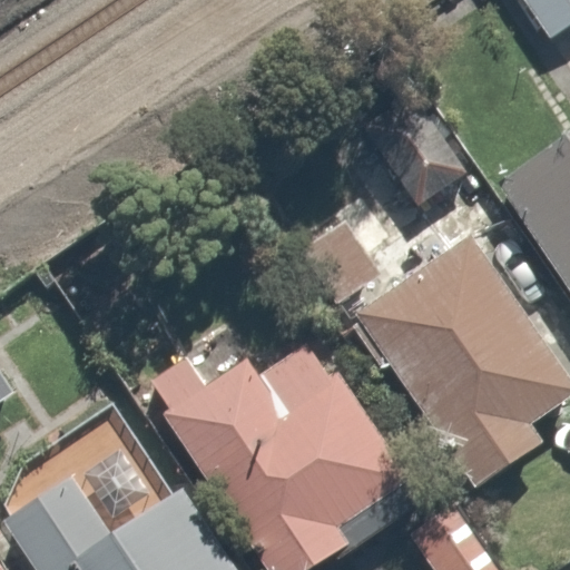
[(569,0),(516,0),(543,46),(569,30),(569,0)]
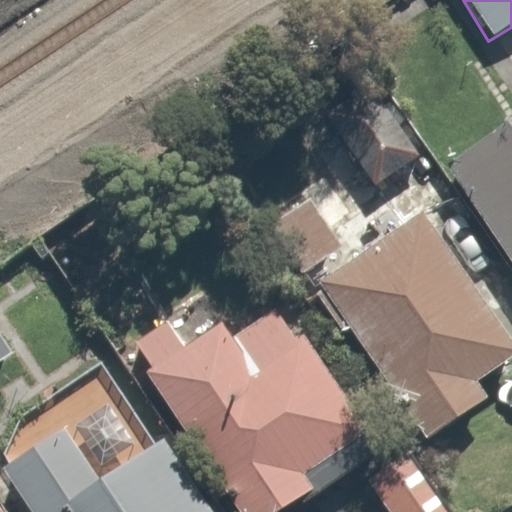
[(376,87),(330,118),(376,187),(423,156),(376,87)]
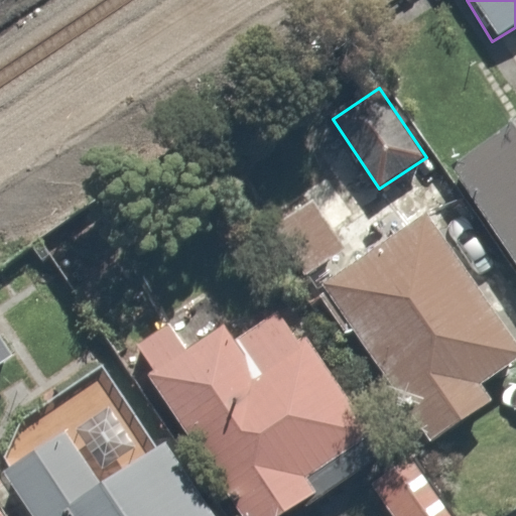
[(515,129),(450,171),(515,271),(515,129)]
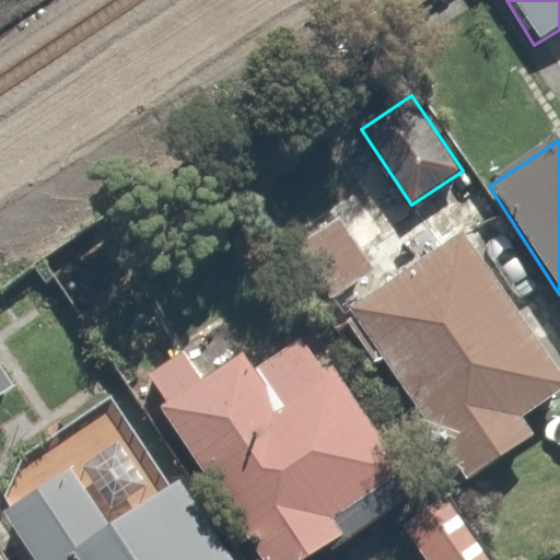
[(559,366),(477,233),(337,321),(371,374),(388,363),(463,483),(524,445),(510,422),(559,391),(559,366)]
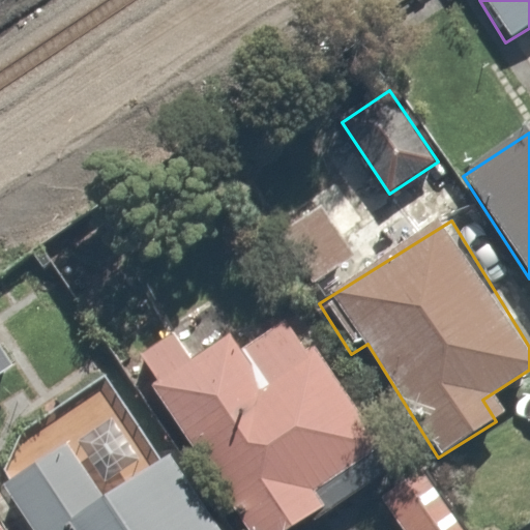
[(219,318),(140,372),(247,529),(298,529),(396,464),(289,307),(237,343),(219,318)]
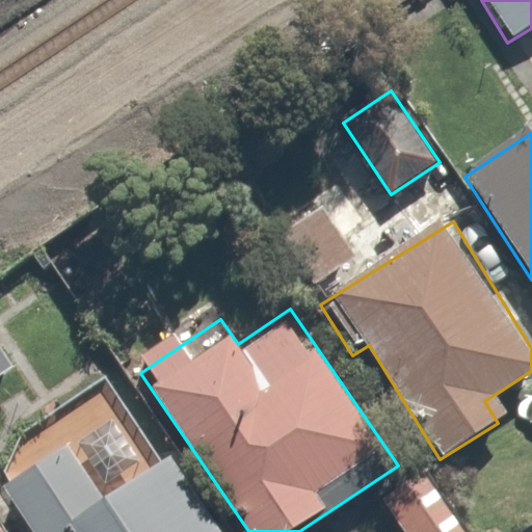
[(76,428),(0,477),(0,478),(34,531),(223,531),(174,454),(116,491),(76,428)]
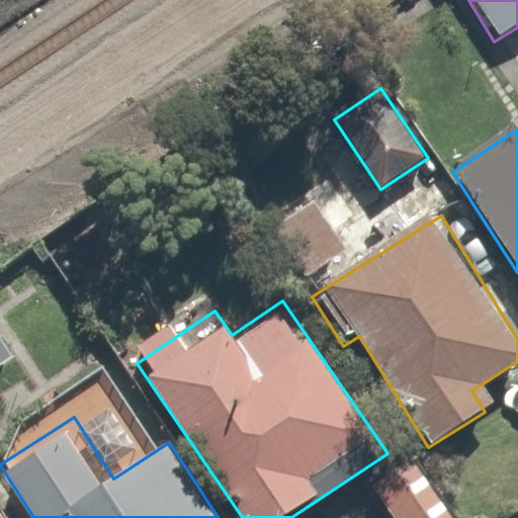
[(457,517),(411,456),(367,490),(387,517),(457,517)]
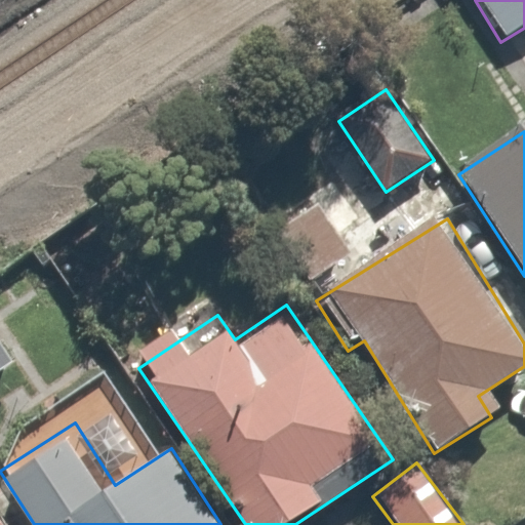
[(9,524),(0,509),(0,524),(9,524)]
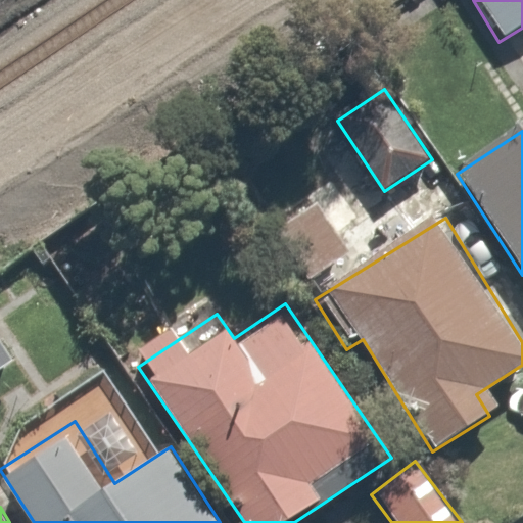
All buildings are outlined.
